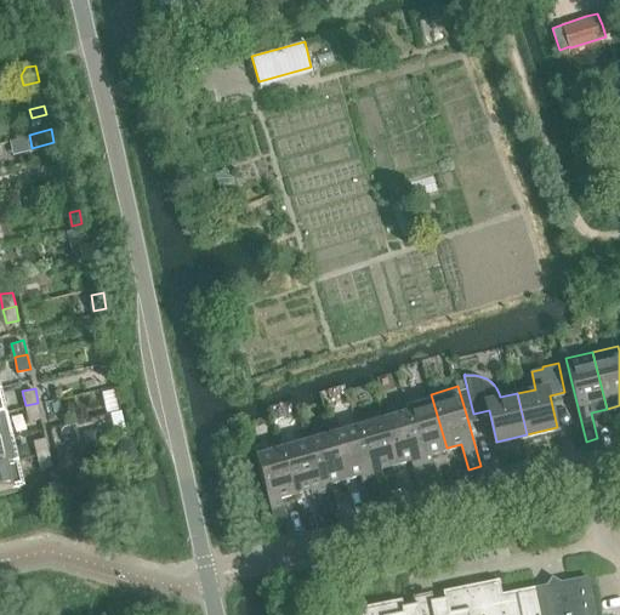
[(432,453),(447,448),(431,394),(405,402),(409,410),(430,482),(439,478),(432,453)]
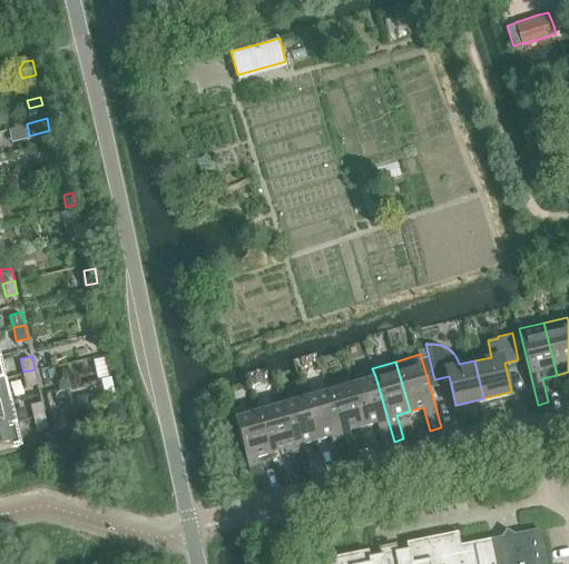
[(35,369),(23,372),(27,385),(38,382),(35,369)]
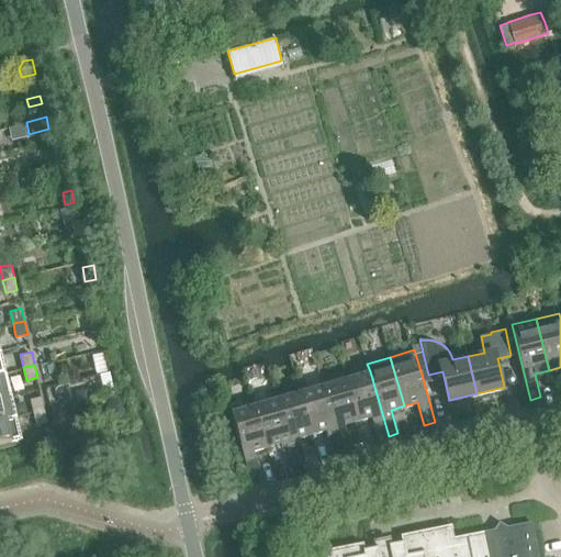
[(7,371),(0,371),(0,394),(12,392),(7,371)]
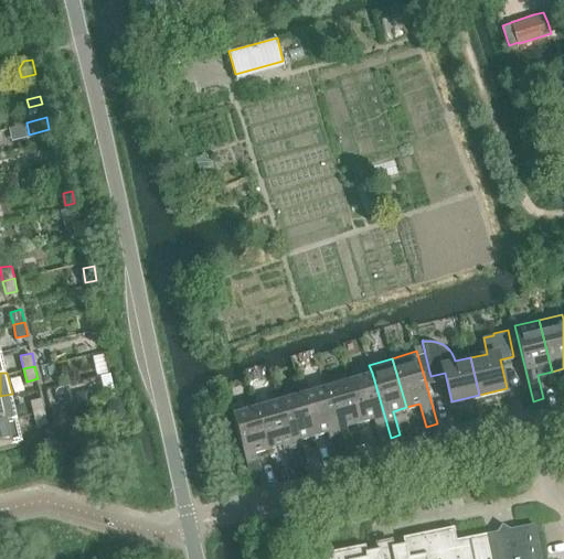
[(372,373),(349,379),(361,421),(374,417),(381,440),(391,438),(372,373)]
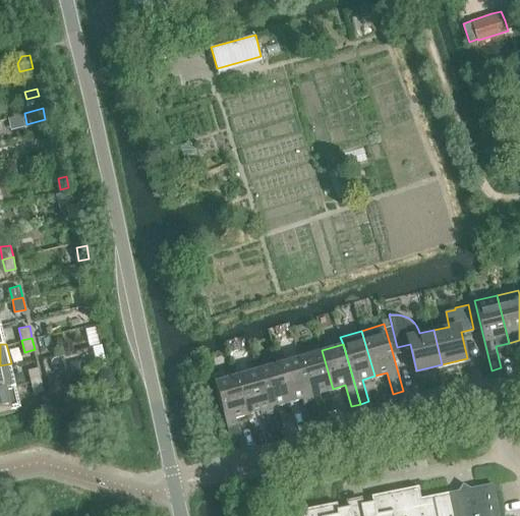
[(322,350),(300,356),(318,416),(327,413),(321,392),(333,389),(322,350)]
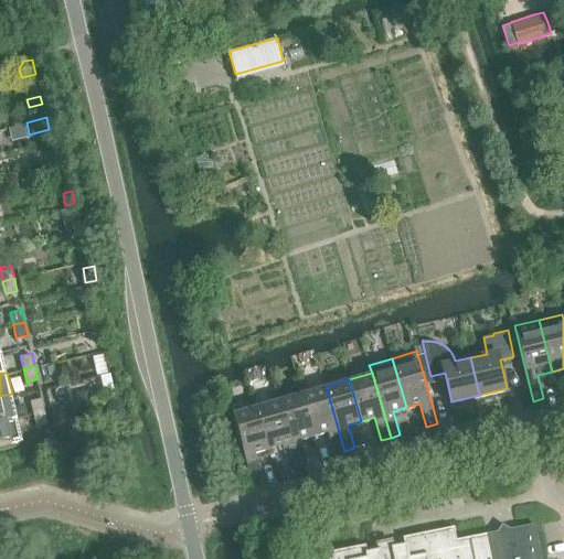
[(107,386),(91,390),(93,398),(109,395),(107,386)]
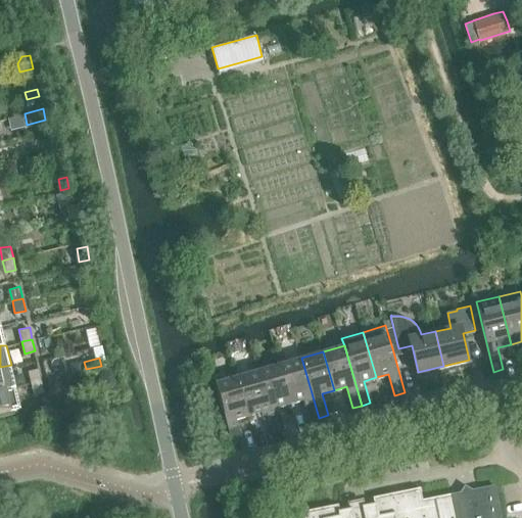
[(301,358),(280,364),(291,403),(303,398),(311,420),(319,418),(301,358)]
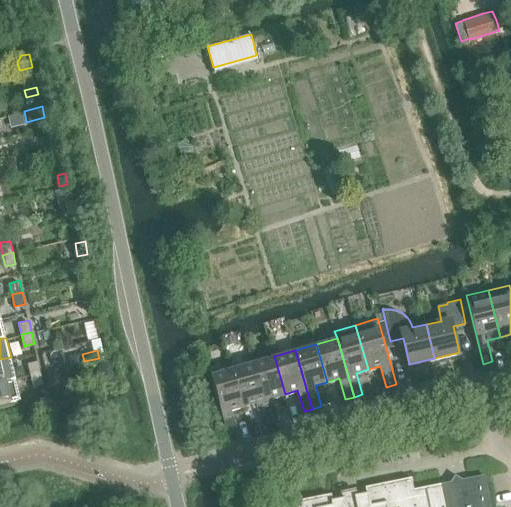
[(273,397),(285,394),(274,356),(254,362),(271,421),(279,418),(273,397)]
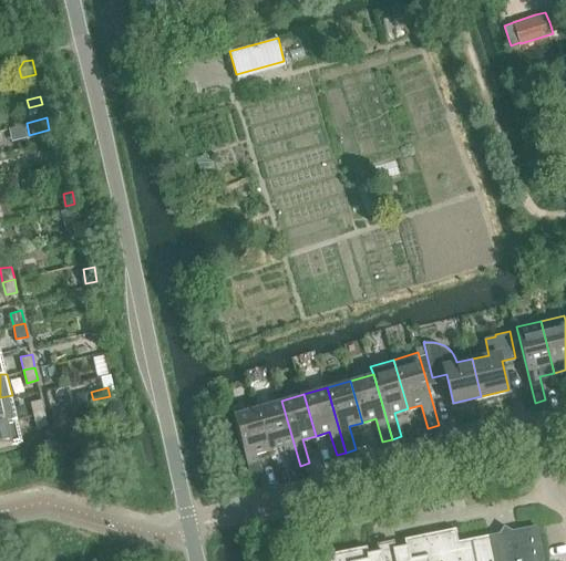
[(12,395),(0,397),(0,421),(18,417),(12,395)]
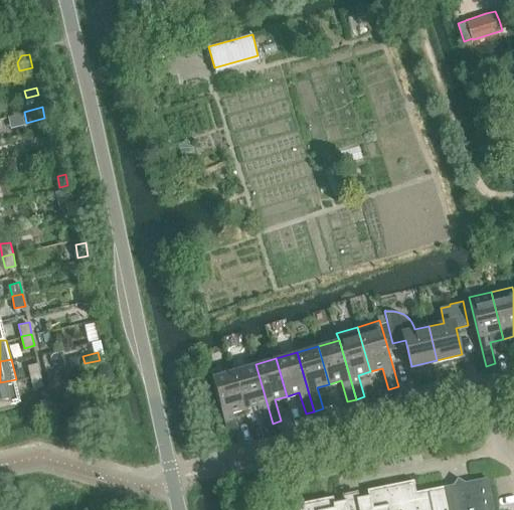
[(38,362),(28,364),(31,376),(41,373),(38,362)]
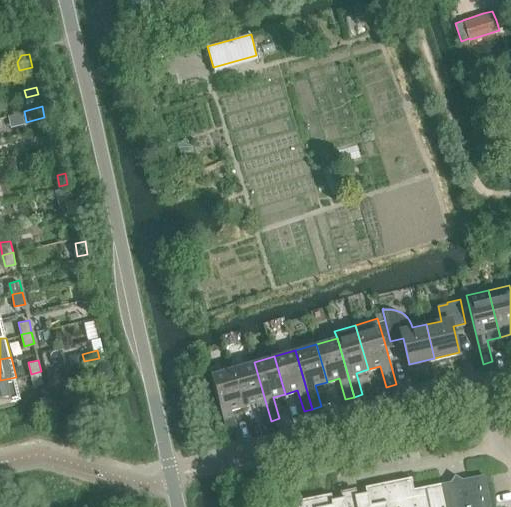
[(254,362),(233,369),(244,406),(256,402),(262,423),(271,421),(254,362)]
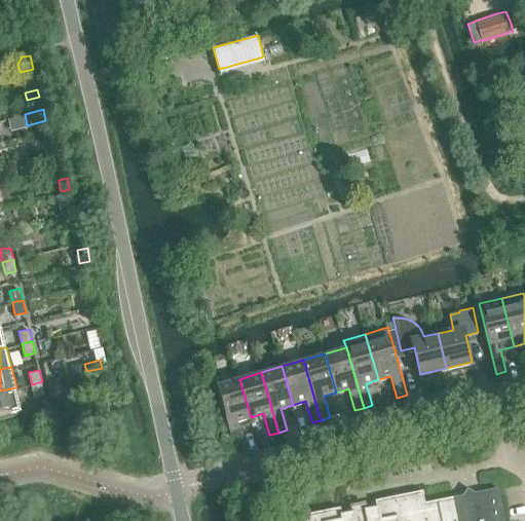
[(245,442),(238,420),(251,417),(239,379),(217,385),(228,422),(234,445),(245,442)]
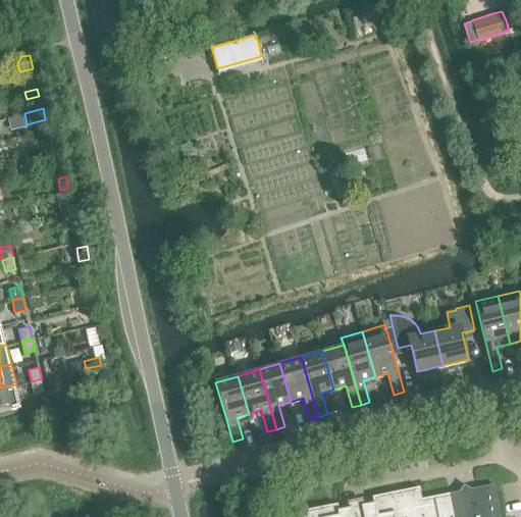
[(42,378),(32,381),(34,393),(45,391),(42,378)]
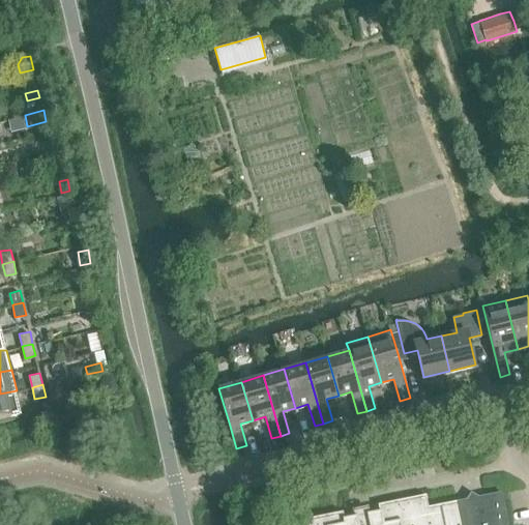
[(0,417),(22,412),(17,390),(0,394),(0,417)]
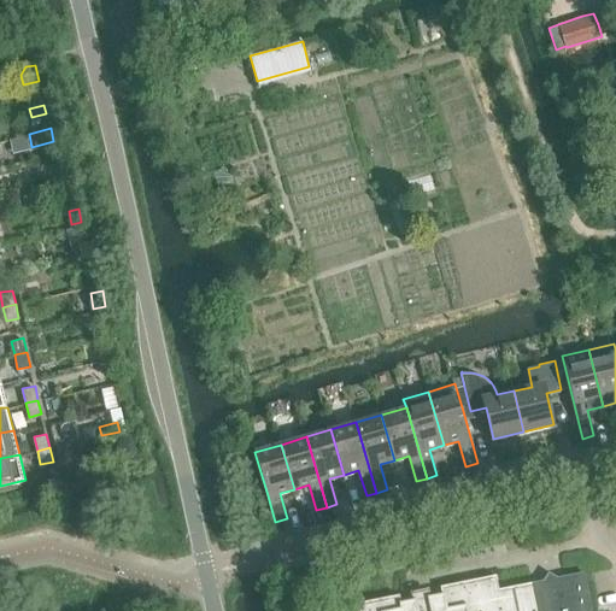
[(538,610),(592,610),(585,570),(558,576),(550,570),(549,570),(543,579),(533,581),(538,610)]
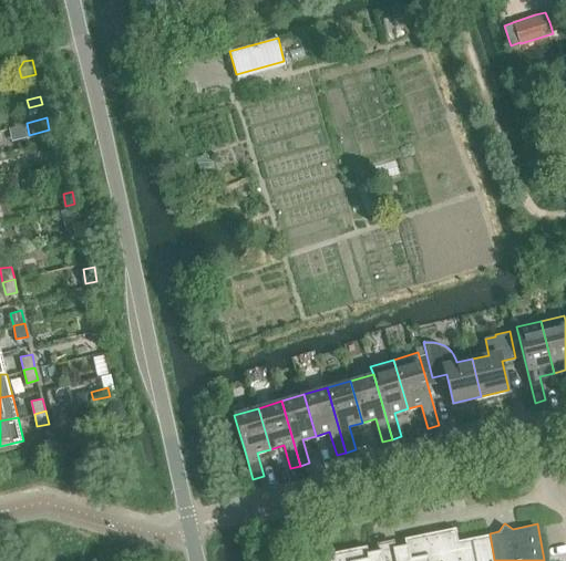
[(494,560),(490,533),(459,540),(456,527),(405,537),(407,546),(379,551),(369,553),(368,544),(329,552),(330,560),(494,560)]
